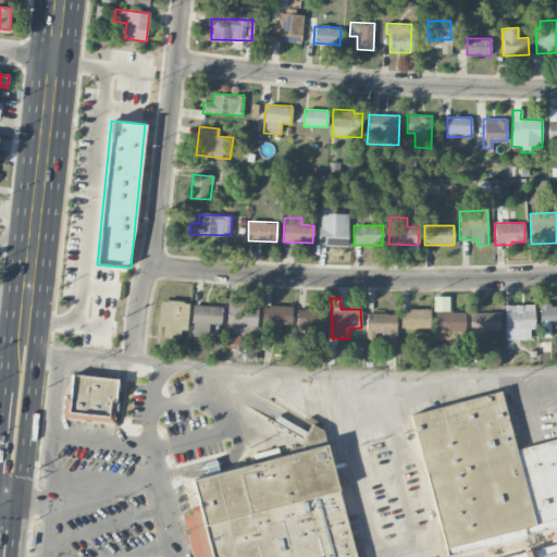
[(180,330),(187,330),(188,301),(160,300),(159,325),(163,325),(163,336),(180,337),(180,330)]
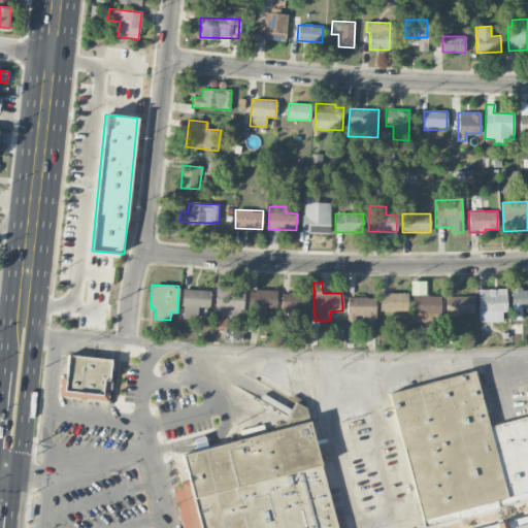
[(215,316),(242,317),(243,286),(216,285),(215,316)]
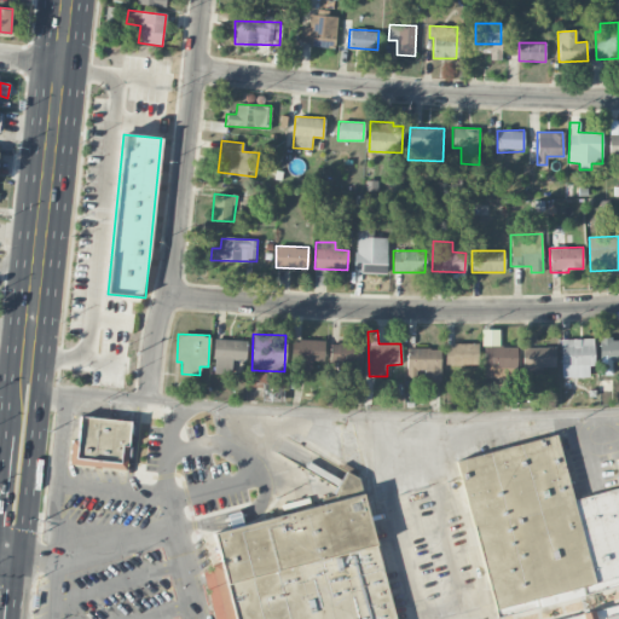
[(231,375),(232,359),(246,360),(247,340),(214,339),(213,374),(231,375)]
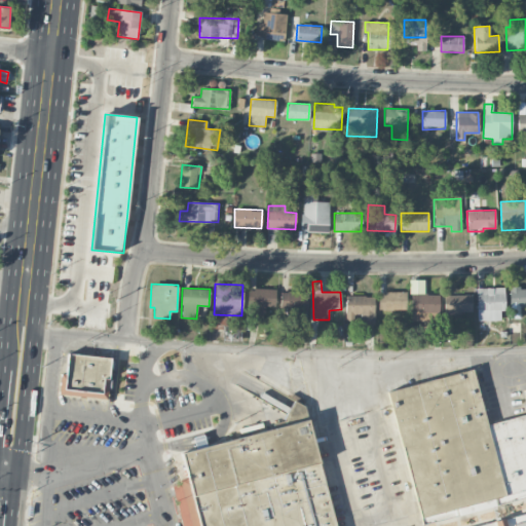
[(247,305),(254,306),(253,313),(265,313),(265,305),(275,306),(275,289),(248,288),(247,305)]
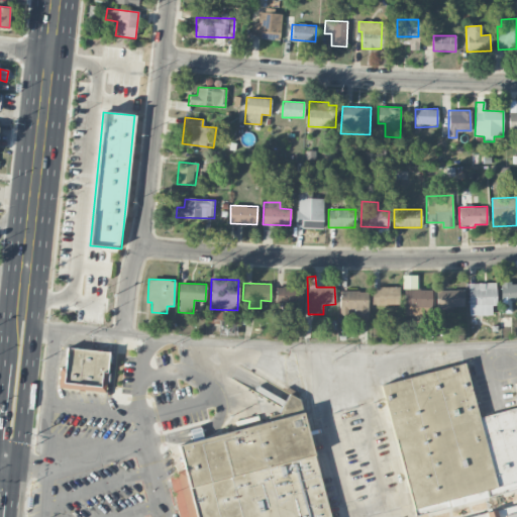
[(469,283),(469,315),(492,315),(492,306),(496,306),(496,283),(469,283)]
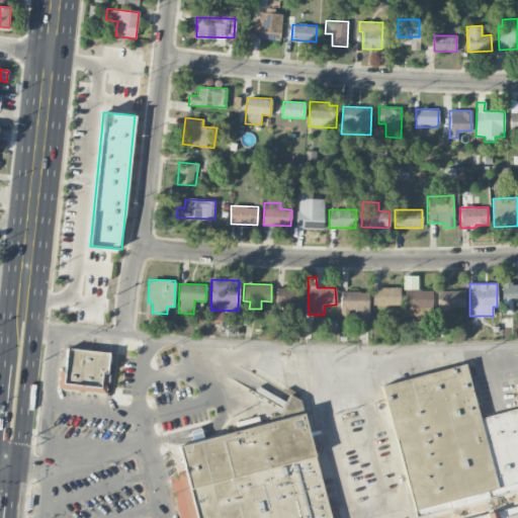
[(502,303),(517,301),(517,283),(501,284),(502,303)]
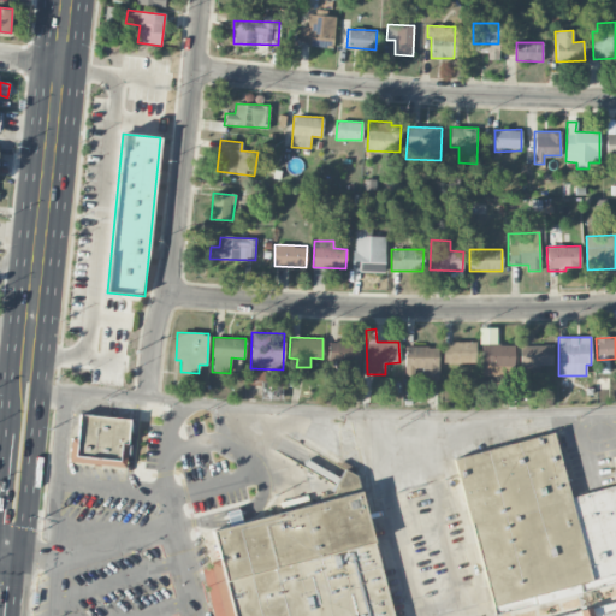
[(338,366),(360,366),(360,342),(329,342),(329,360),(338,361),(338,366)]
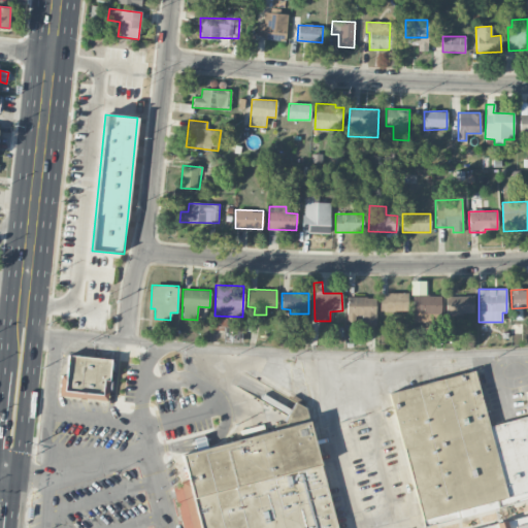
[(407,311),(408,294),(380,293),(380,310),(407,311)]
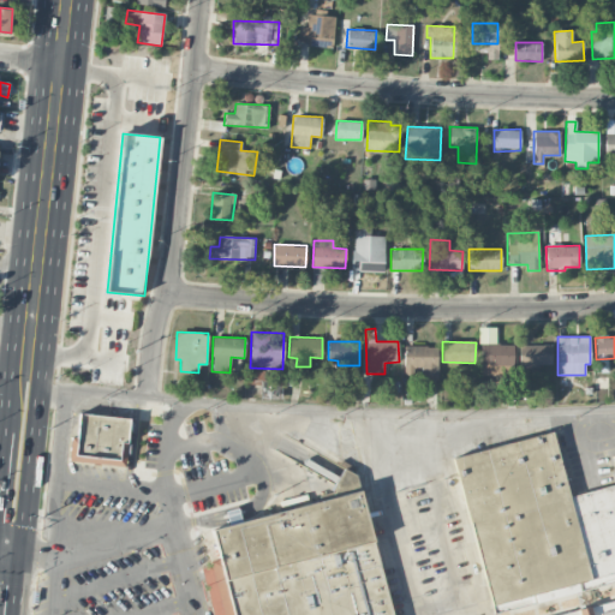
[(512,344),(481,345),(482,381),(513,380),(512,344)]
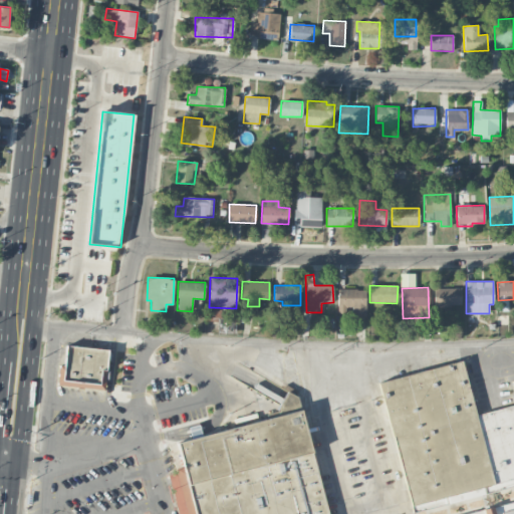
[(461,306),(460,288),(434,288),(434,306),(461,306)]
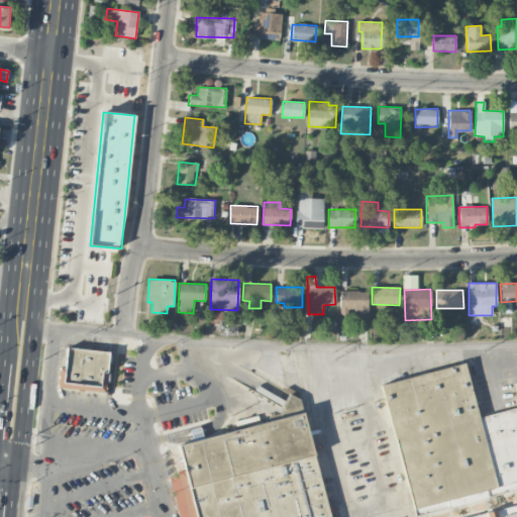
[(339,315),(354,314),(354,319),(368,319),(368,291),(339,291),(339,315)]
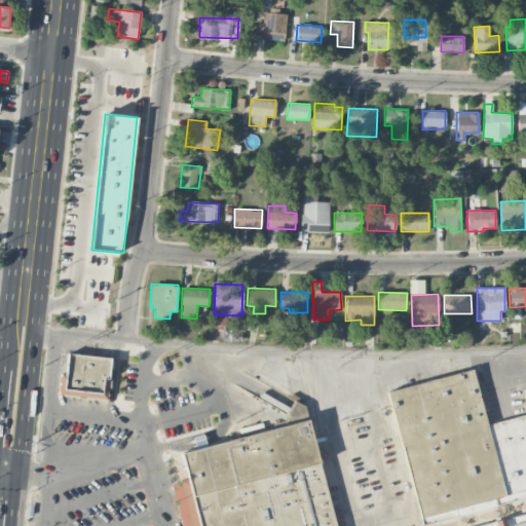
[(225,315),(211,316),(211,328),(225,328),(225,315)]
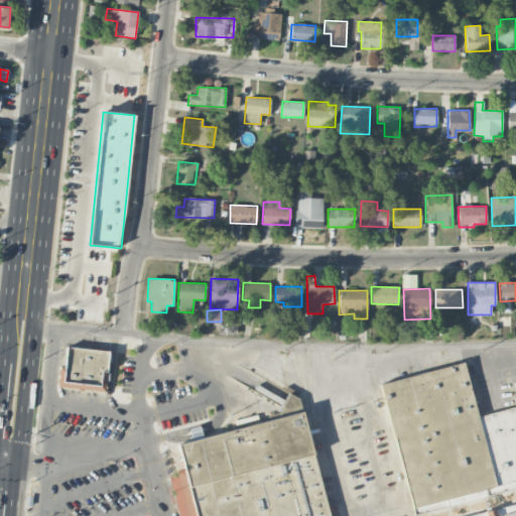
[(58,367),(57,388),(106,390),(108,350),(66,348),(66,367),(58,367)]
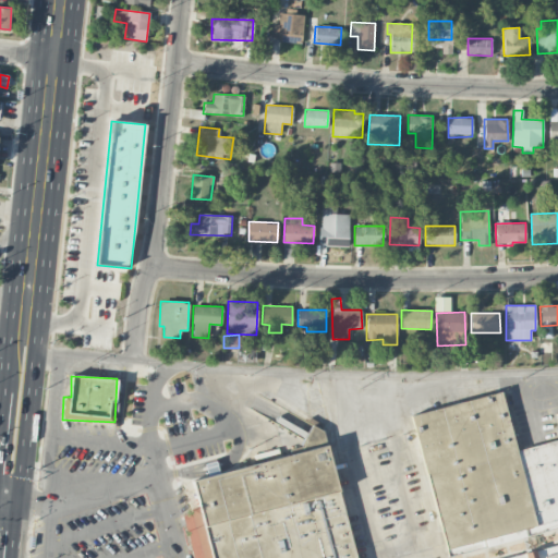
[(444,549),(557,524),(557,544),(494,557),(557,557),(557,411),(556,412),(557,423),(557,439),(516,450),(502,392),(413,413),(444,549)]
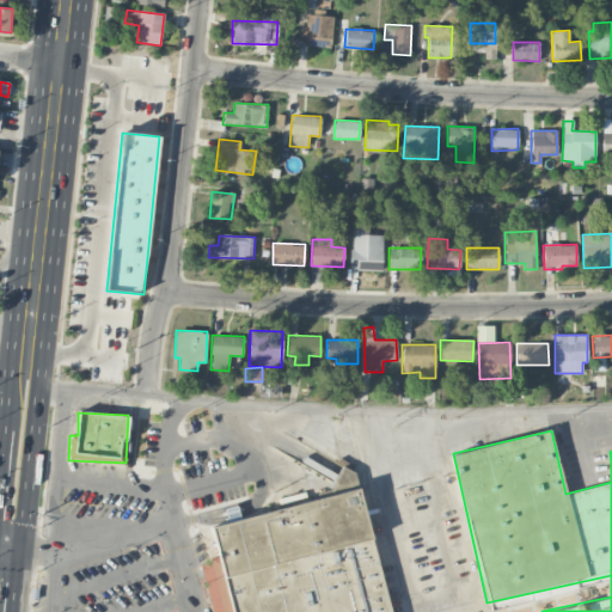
[(228,611),(204,525),(354,488),(389,611),(228,611)]
